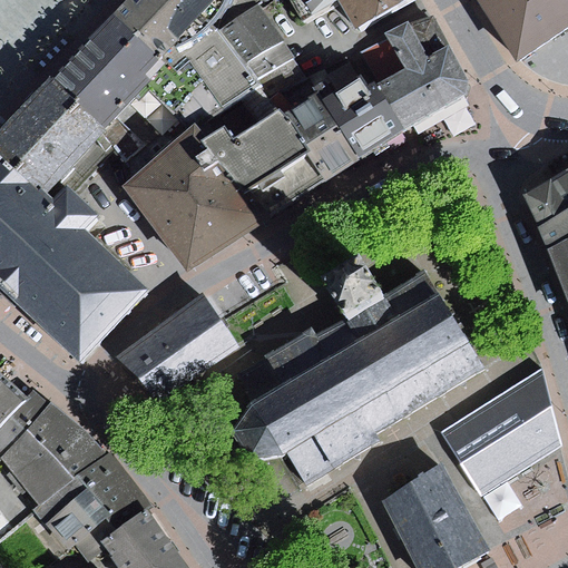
[(243,61),(218,28),(255,2),(258,0),(123,0),(113,12),(157,55),(173,69),(188,59),(203,79),(221,104),(241,91),(252,109),(268,97),(255,79),(243,61)]
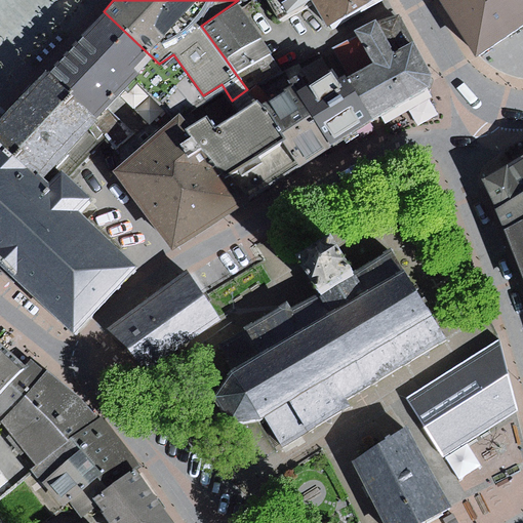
[(315,0),(331,25),(373,0),(315,0)]
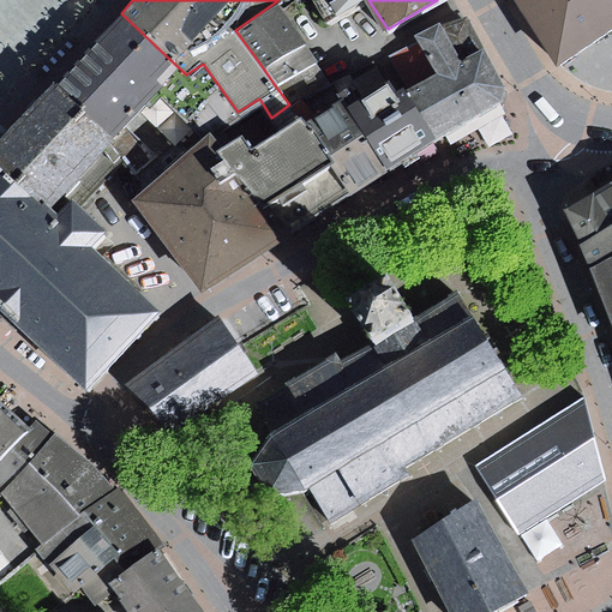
[(514,0),(552,59),(611,17),(611,0),(514,0)]
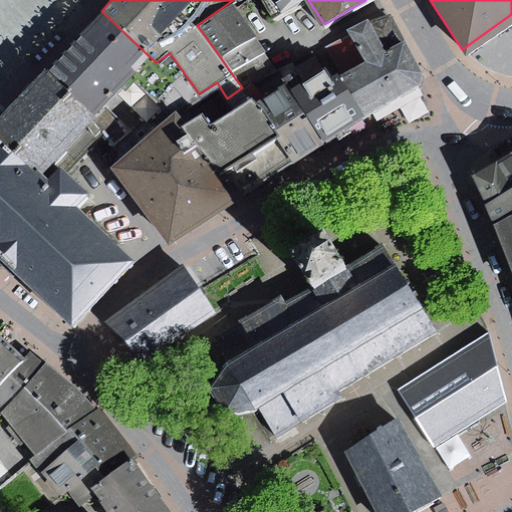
[(219,55),(253,33),(230,2),(197,25),(219,55)]
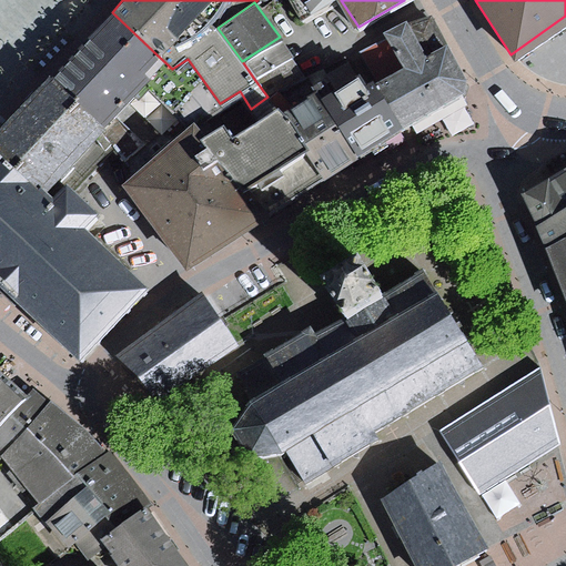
[(69,60),(53,77),(102,124),(134,91),(139,98),(150,88),(172,111),(179,105),(190,121),(220,103),(202,79),(188,59),(172,69),(157,54),(112,12),(69,60)]
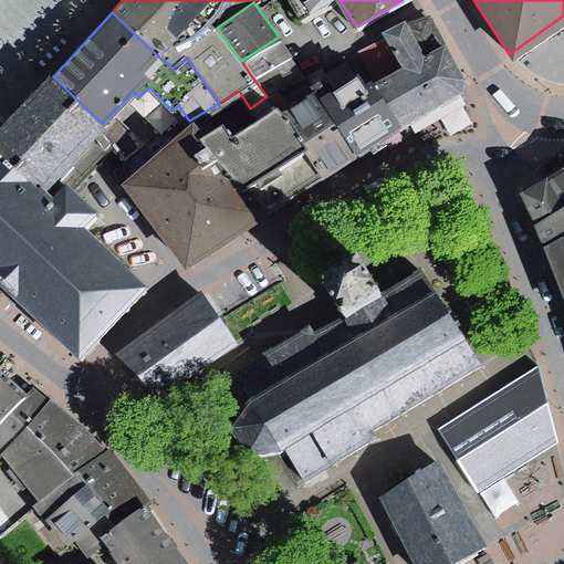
[(461,83),(462,77),(444,42),(432,23),(428,13),(405,23),(403,20),(382,30),(385,37),(386,40),(400,66),(399,66),(376,81),(373,83),(399,124),(406,119),(448,95),(459,90),(461,83)]
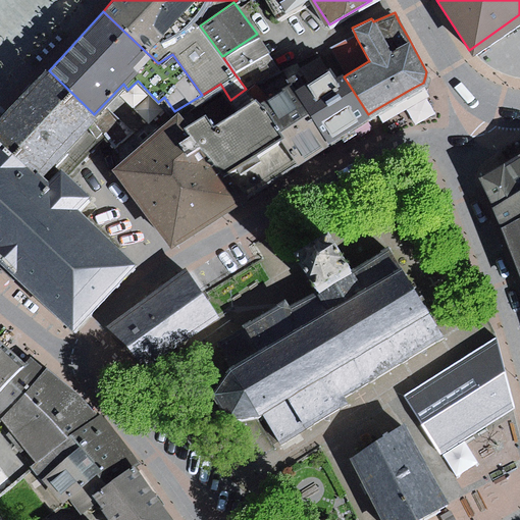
[(222,56),(234,72),(264,51),(268,49),(257,34),(222,56)]
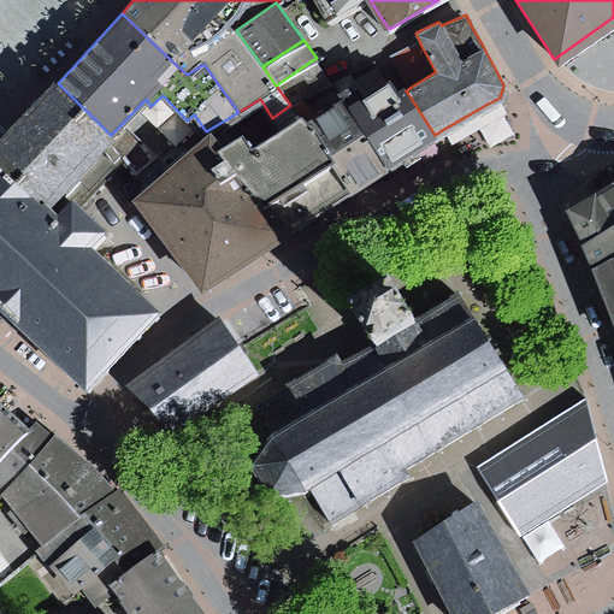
[(419,40),(390,53),(409,88),(435,72),(436,72),(420,43),(419,40)]
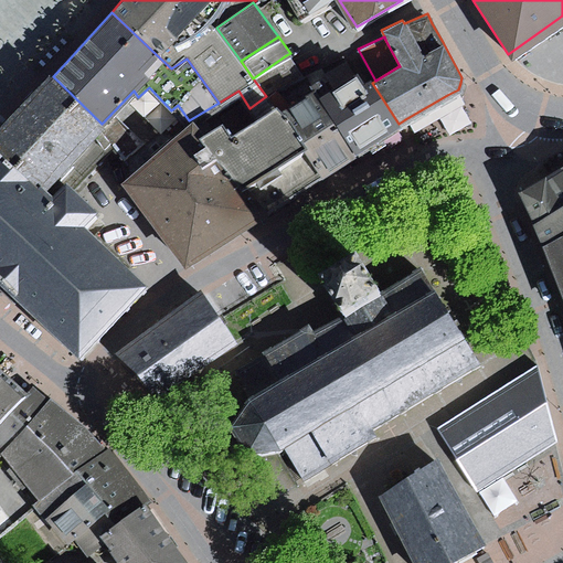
[(299,74),(286,55),(253,78),(266,96),(299,74)]
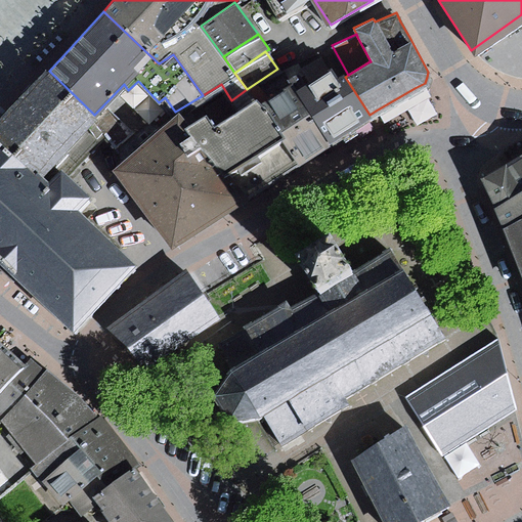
[(283,73),(291,84),(330,141),(341,134),(370,115),(345,77),(339,80),(331,67),(325,70),(317,57),(301,69),(297,62),(283,73)]
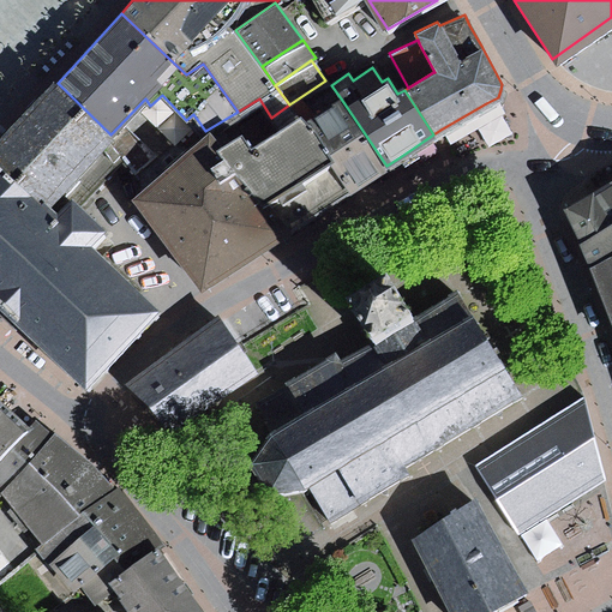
[(61,189),(111,135),(58,83),(55,81),(21,119),(0,141),(0,169),(45,208),(61,189)]
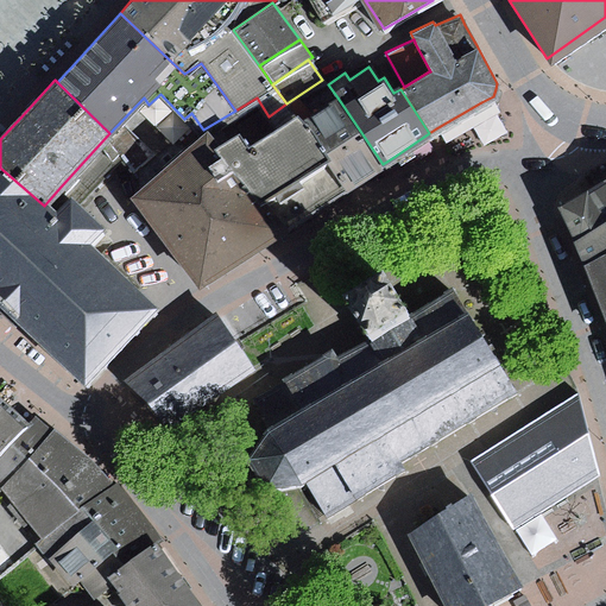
[(338,98),(303,119),(345,187),(361,177),(383,164),(338,98)]
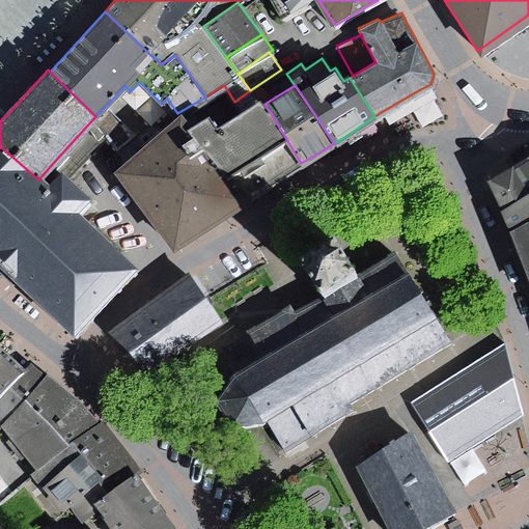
[(237,204),(301,163),(265,104),(261,99),(216,130),(207,116),(187,129),(237,204)]
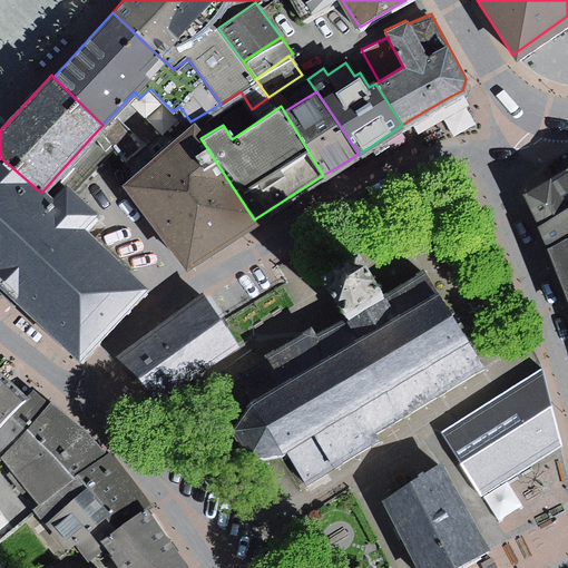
[(124,183),(188,266),(254,219),(201,138),(192,124),(158,154),(124,183)]
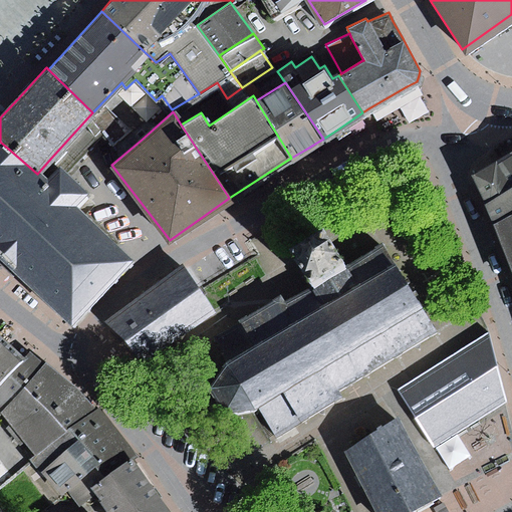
[(77,206),(87,196),(63,174),(58,168),(46,182),(37,174),(0,142),(0,253),(72,319),(132,260),(77,206)]
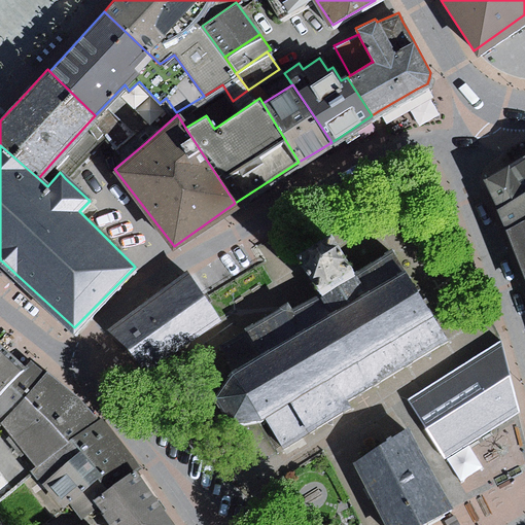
[(524,155),(508,166),(486,178),(497,207),(504,229),(524,215),(524,155)]
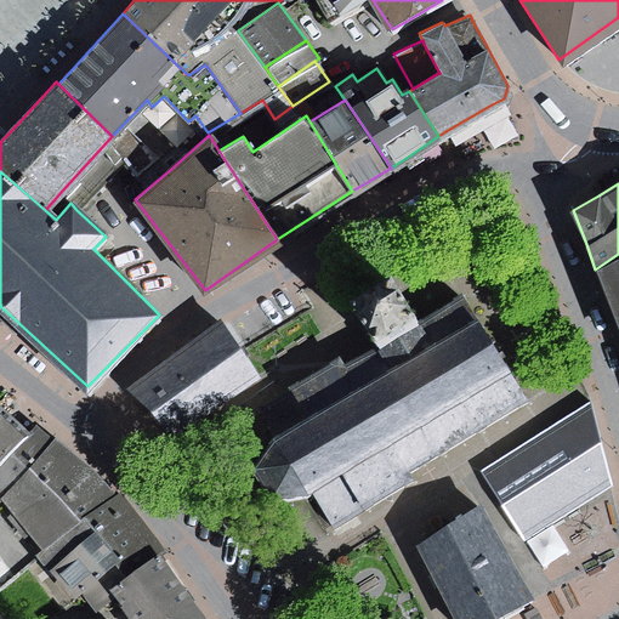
[(618,325),(618,254),(595,270),(597,273),(611,305),(618,325)]
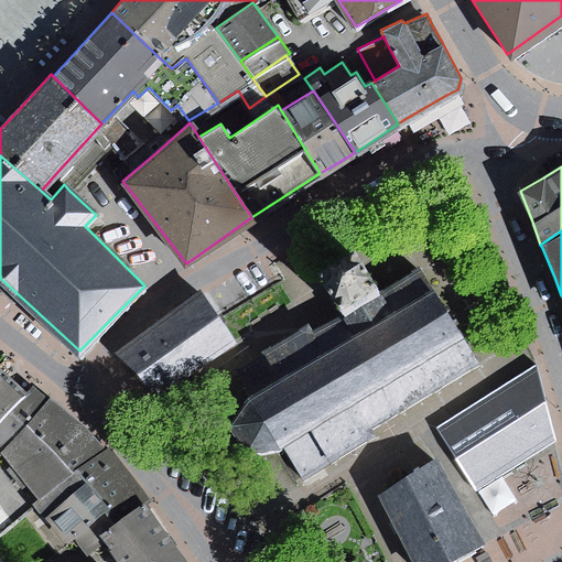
[(233,424),(248,447),(280,442),(299,475),(331,456),(332,458),(374,434),(367,424),(474,360),(460,336),(444,311),(442,306),(438,300),(431,289),(419,268),(378,292),(354,252),(316,273),(341,314),(311,332),(306,325),(235,368),(251,396),(233,424)]
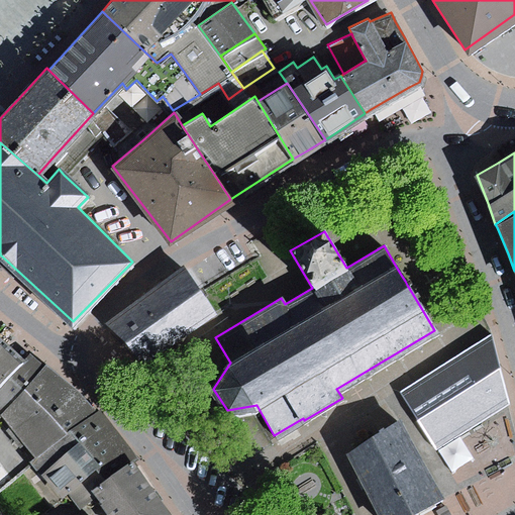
[(142,359),(211,310),(181,269),(112,318),(142,359)]
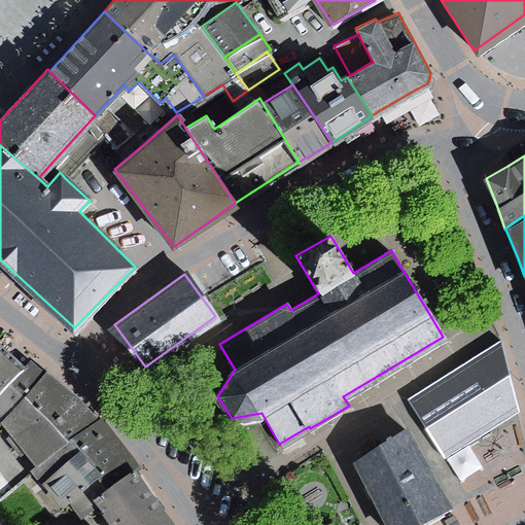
[(482,353),(410,397),(444,453),(516,408),(497,343),(482,353)]
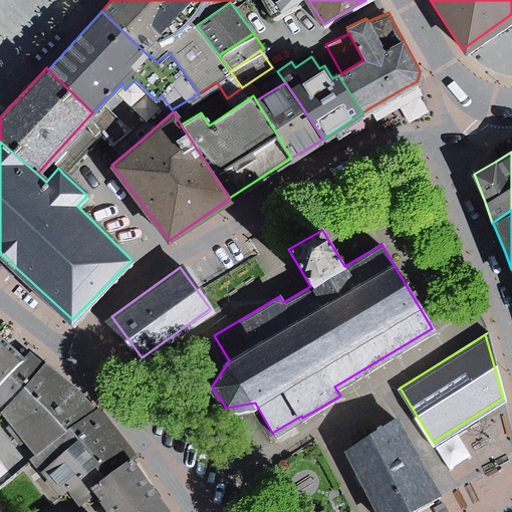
[(35,355),(29,352),(22,358),(5,343),(0,338),(0,411),(36,453),(30,457),(43,470),(62,494),(68,489),(80,502),(86,511),(169,511),(170,511),(157,493),(129,457),(134,454),(112,429),(94,406),(69,385),(43,360),(35,355)]
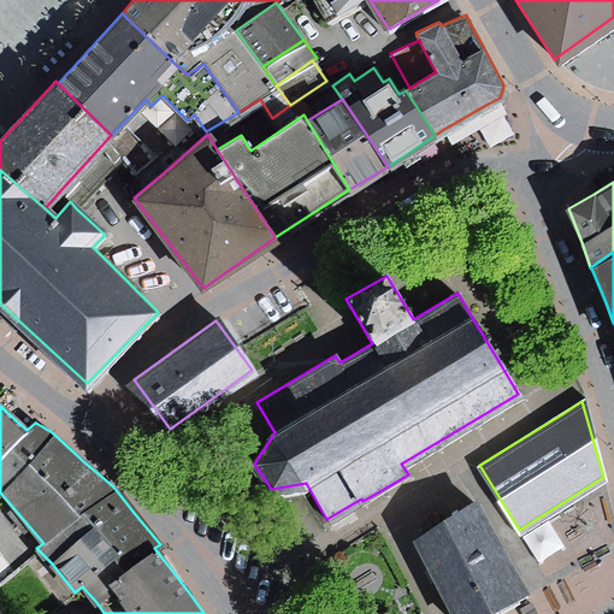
[(474,502),(413,536),(425,558),(455,613),(480,613),(523,591),(474,502)]
